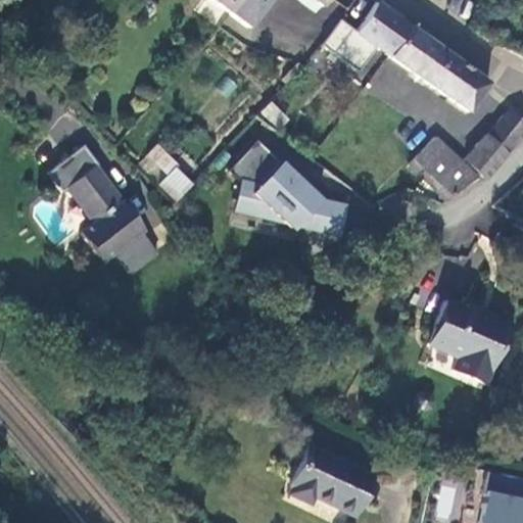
[(211,0),(232,17),(248,33),(274,0),(211,0)]
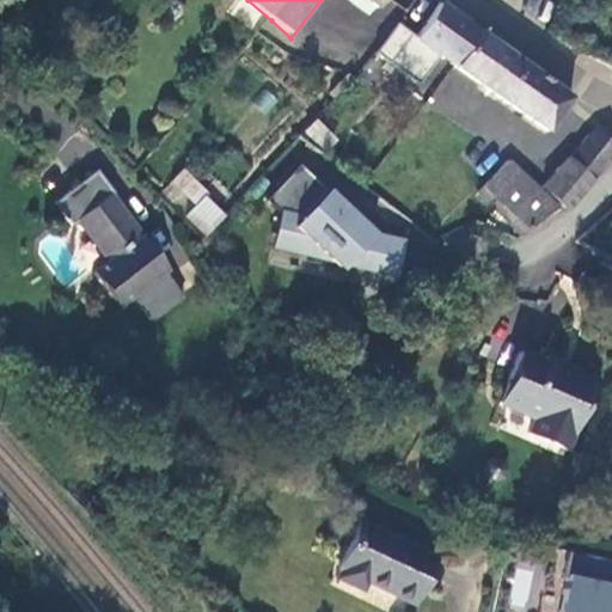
[(365,0),(381,13),(391,0),(365,0)]
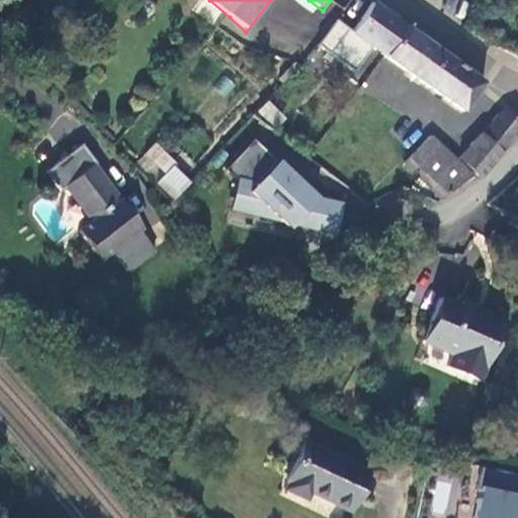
[(355,31),(384,54),(406,25),(376,3),(355,31)]
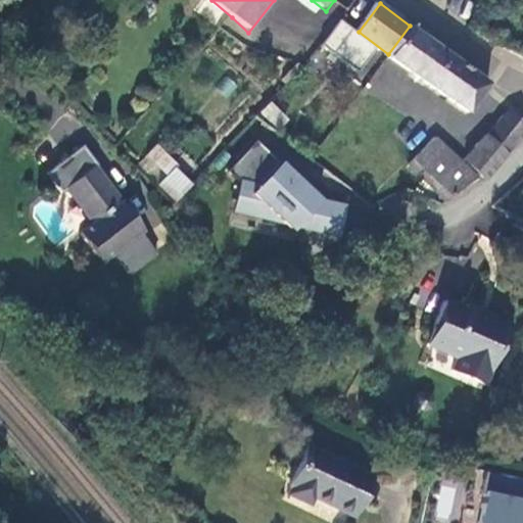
[(464,110),(485,82),(410,26),(388,54),(464,110)]
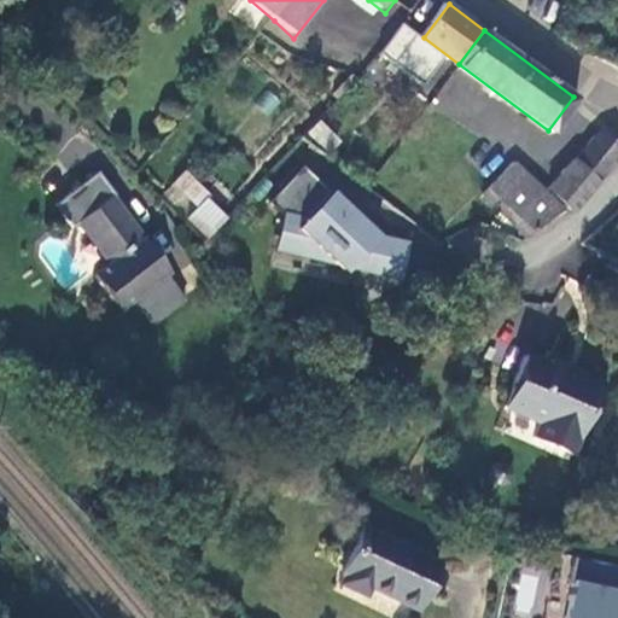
[(319,120),(307,134),(328,153),(342,139),(319,120)]
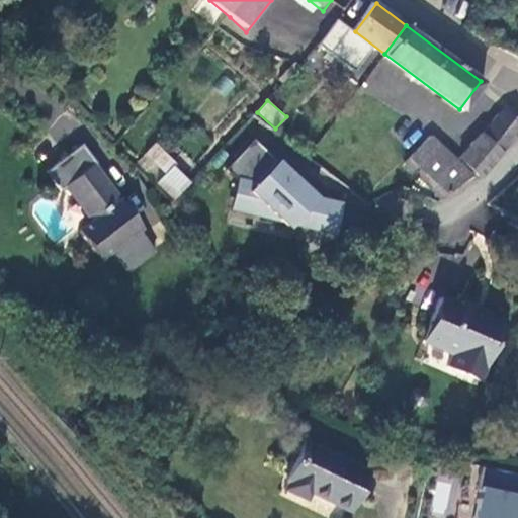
[(517,125),(506,114),(486,135),(504,153),(517,138),(517,125)]
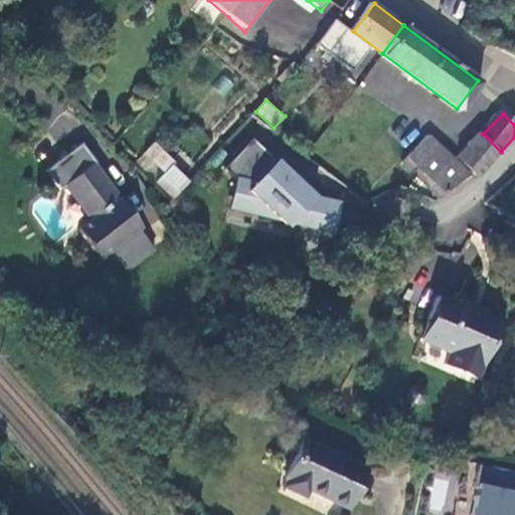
[(478,176),(501,152),(483,134),(481,132),(457,156),(478,176)]
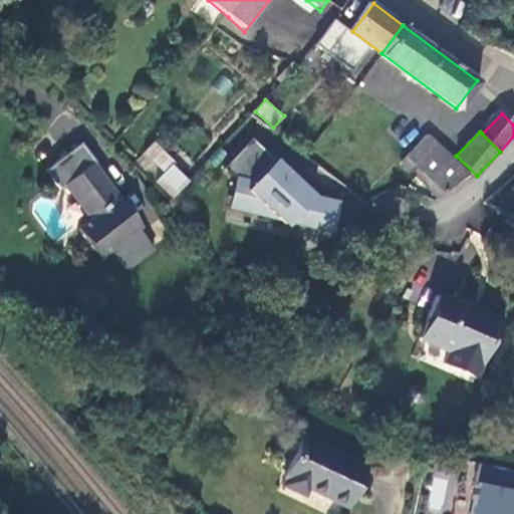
[(306,222),(331,228),(339,198),(312,191),(250,136),(222,168),(234,178),(230,206),(278,218),(287,223),(304,203),(311,203),(306,222)]
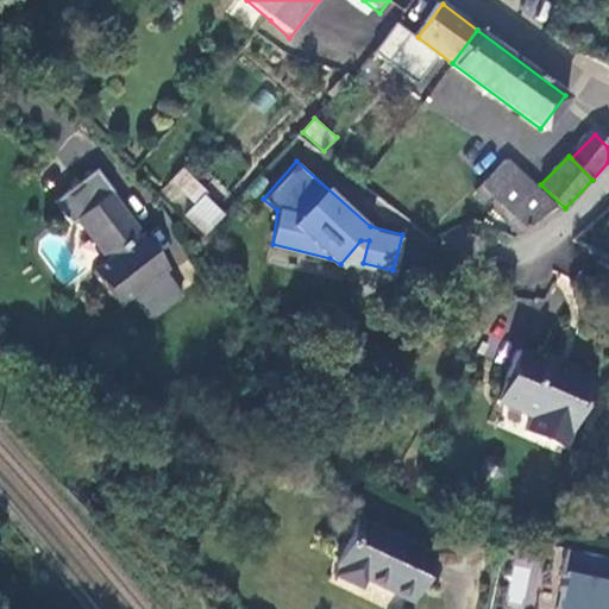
[(515,236),(547,214),(501,167),(473,193),(515,236)]
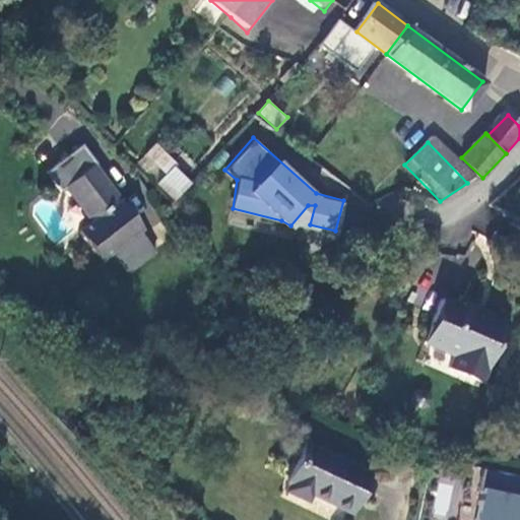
[(81,147),(75,151),(82,161),(88,156),(81,147)]
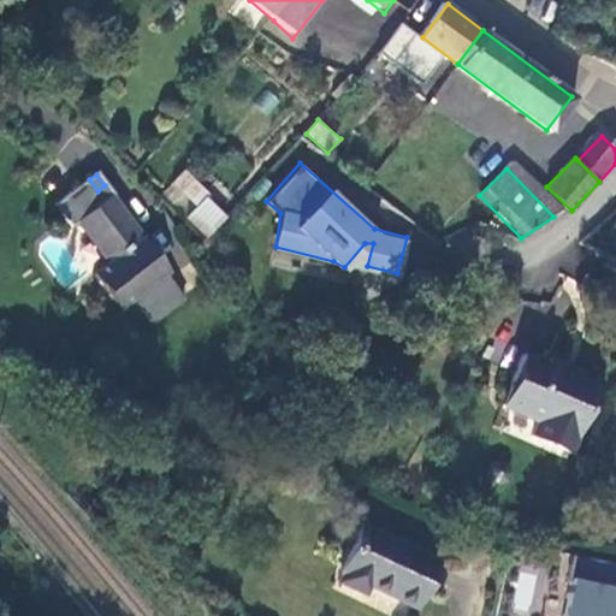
[(188,178),(173,193),(200,218),(194,225),(208,241),(225,224),(209,209),(214,205),(188,178)]
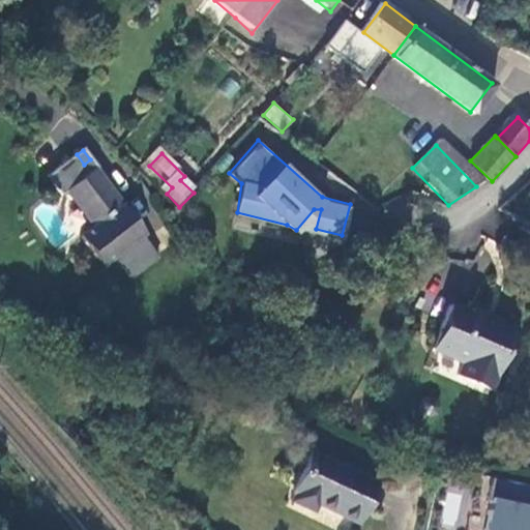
[(77,154),(47,177),(60,197),(71,189),(83,206),(80,208),(93,227),(80,237),(101,267),(109,262),(123,283),(158,258),(143,237),(93,169),(95,168),(90,159),(84,165),(77,154)]
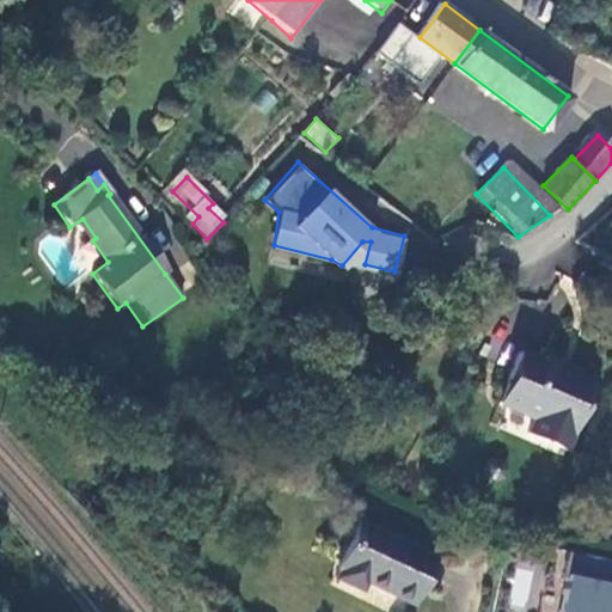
[(565,450),(595,380),(542,357),(539,361),(520,353),(497,404),(533,420),(527,433),(565,450)]
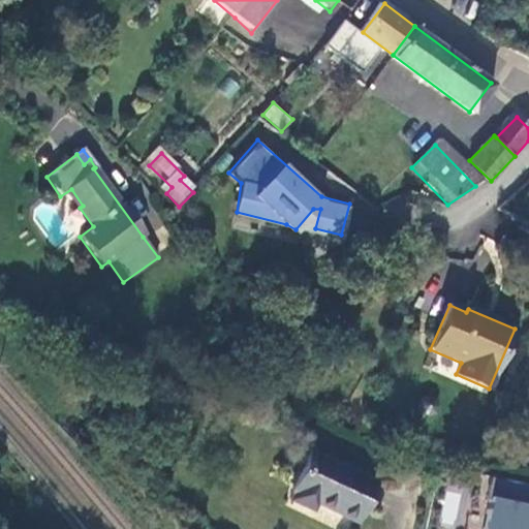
[(380,483),(314,453),(297,492),(300,493),(296,500),(318,509),(321,503),(362,522),(380,483)]
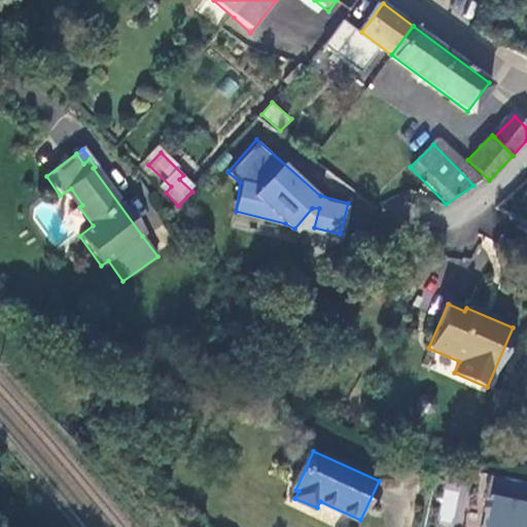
[(438,520),(460,524),(465,490),(444,487),(438,520)]
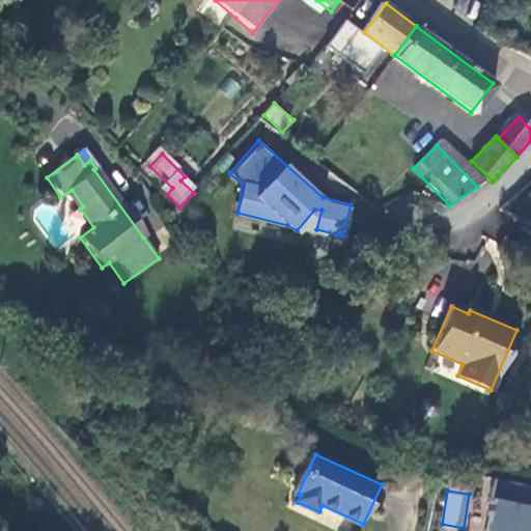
[(530,530),(530,503),(493,496),(484,530),(530,530)]
